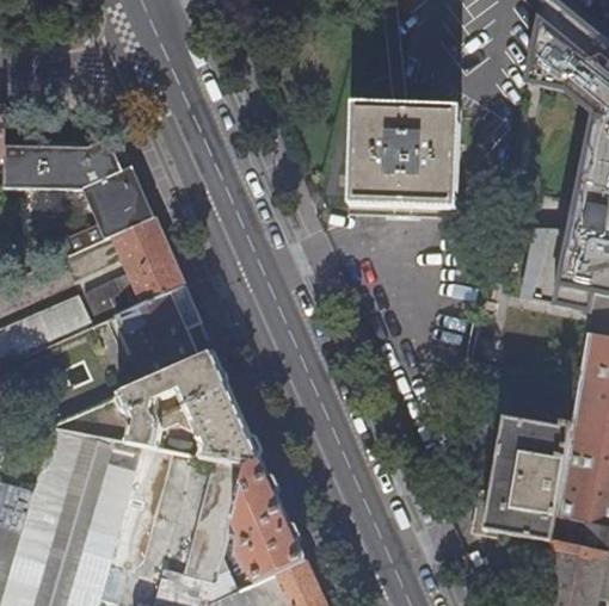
[(608,39),(559,0),(545,0),(528,87),(566,90),(596,111),(580,179),(555,302),(589,308),(594,290),(608,292),(608,39)]
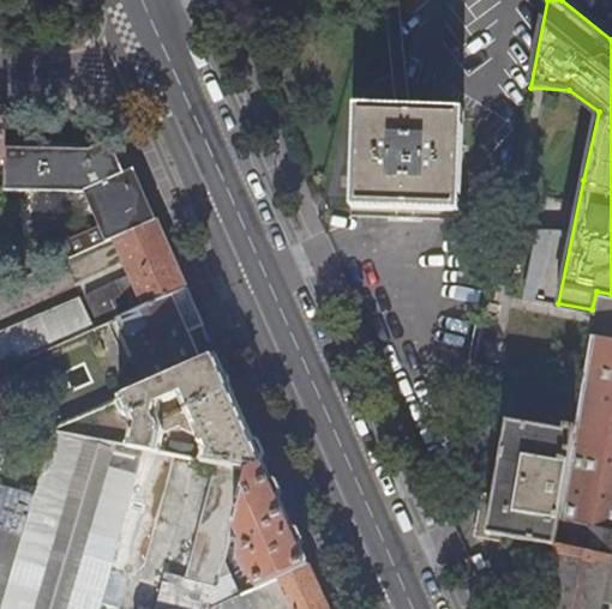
[(355,103),(352,205),(358,205),(358,213),(454,217),(454,209),(460,209),(463,107),(355,103)]
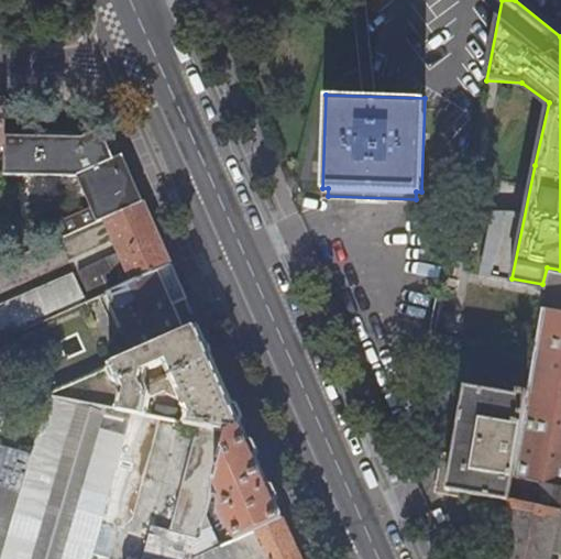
[(62,233),(97,218),(103,215),(143,198),(122,151),(112,155),(105,135),(113,132),(109,121),(81,133),(4,132),(4,143),(3,172),(77,174),(90,204),(55,219),(62,233)]
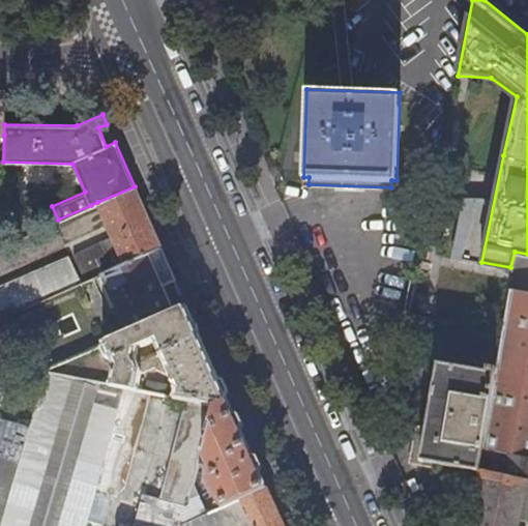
[(84,280),(103,271),(160,246),(135,186),(97,202),(113,237),(74,254),(84,280)]
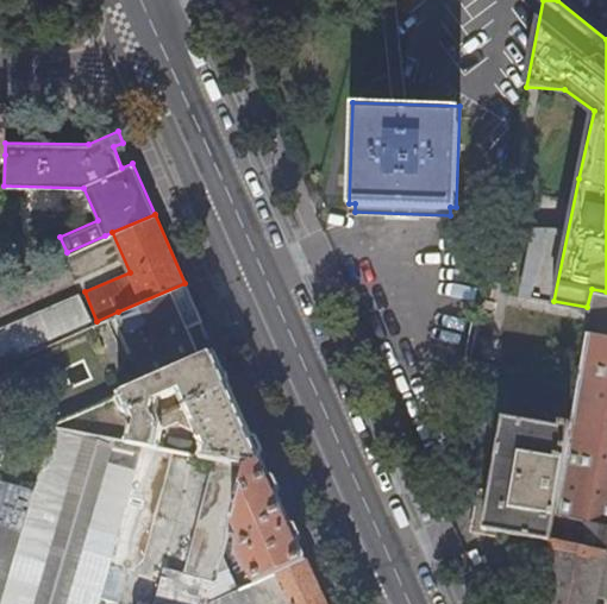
[(118,312),(148,379),(199,357),(185,325),(200,318),(185,283),(118,312)]
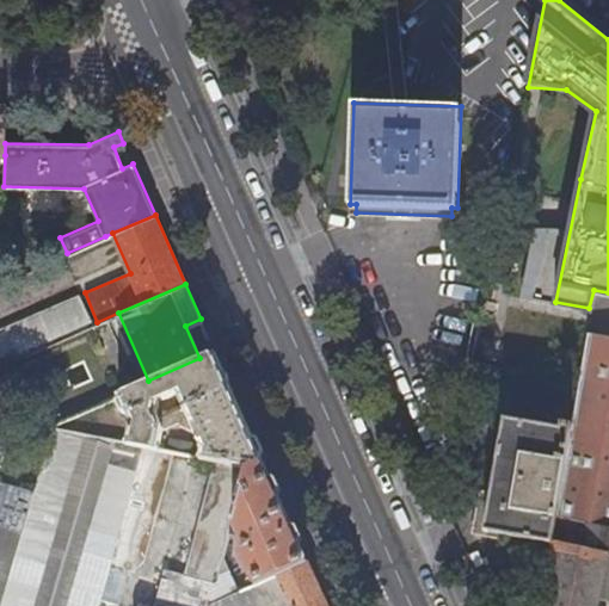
[(0,364),(92,323),(79,292),(0,327),(0,364)]
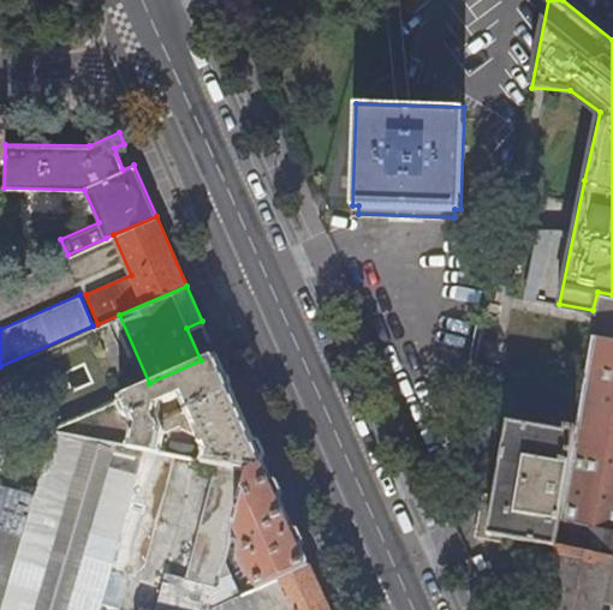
[(612,335),(591,333),(576,425),(560,516),(612,527),(612,335)]
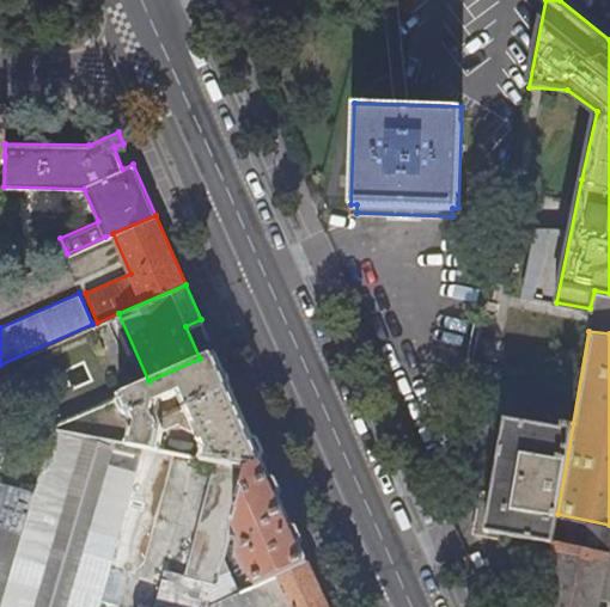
[(181,423),(191,429),(194,428),(202,447),(201,455),(214,459),(248,465),(249,465),(263,459),(215,351),(200,359),(148,381),(120,394),(116,402),(121,412),(127,414),(130,422),(126,441),(142,445),(159,447),(163,428),(180,422),(181,423)]
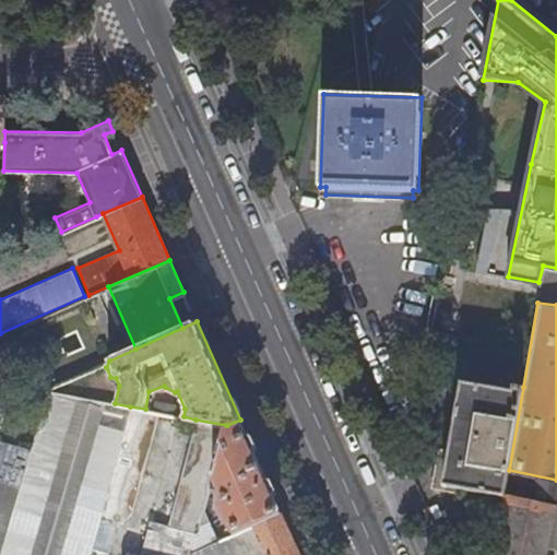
[(446,481),(506,492),(509,470),(523,387),(512,385),(512,389),(465,380),(452,447),(446,481)]
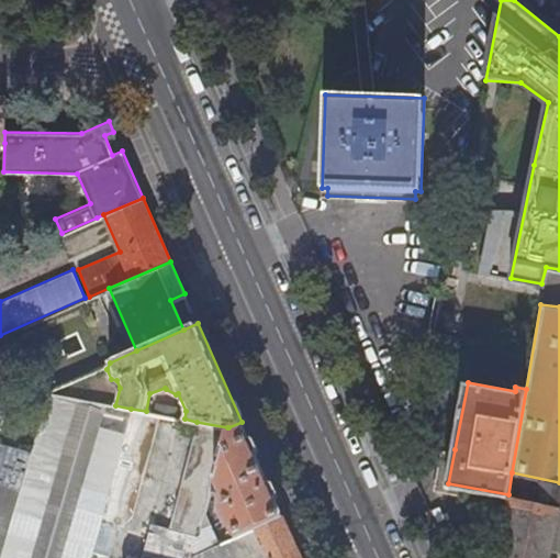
[(49,392),(0,557),(31,557),(77,401),(78,398),(49,392)]
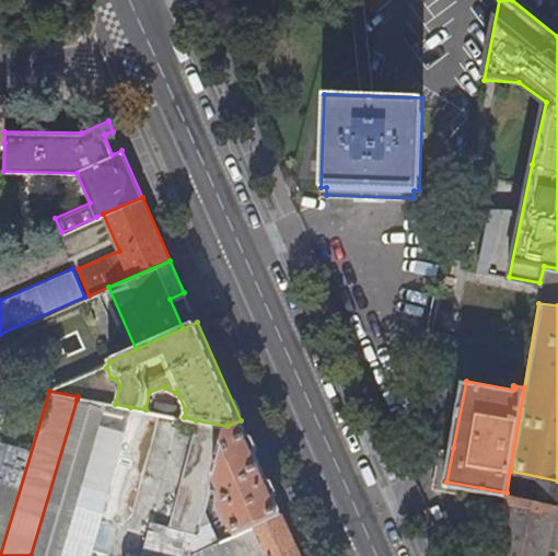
[(77,400),(31,555),(61,555),(100,425),(105,405),(77,400)]
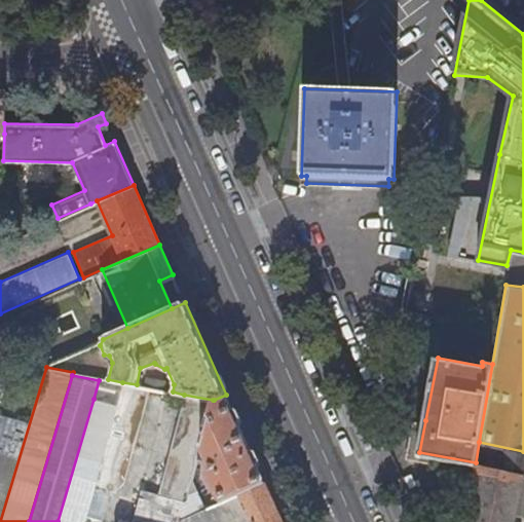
[(149,387),(137,384),(122,382),(116,404),(94,485),(113,490),(123,481),(149,387)]
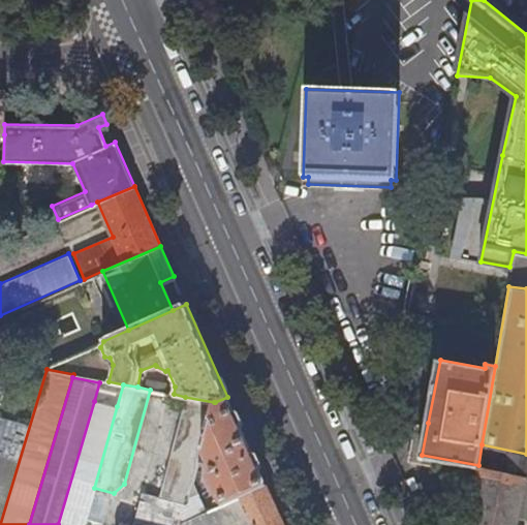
[(180,524),(182,520),(205,510),(192,482),(198,459),(214,402),(185,397),(160,494),(173,498),(173,499),(160,496),(158,503),(138,498),(131,524),(119,521),(118,524),(180,524)]
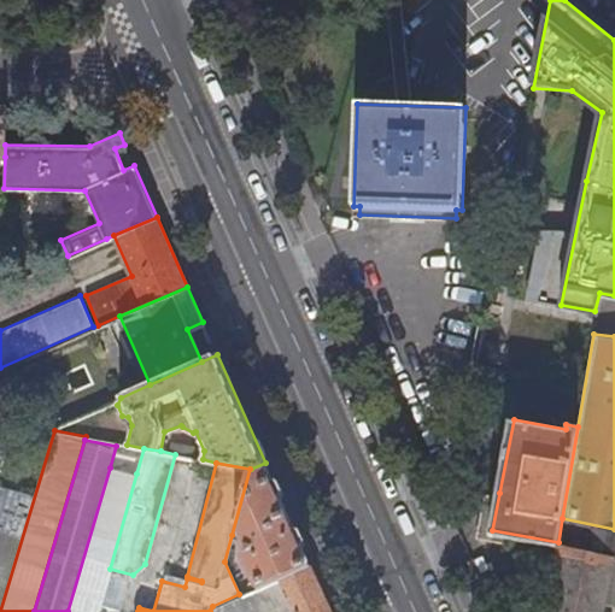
[(251,469),(250,469),(232,535),(246,539),(241,557),(256,587),(309,563),(265,463),(251,469)]
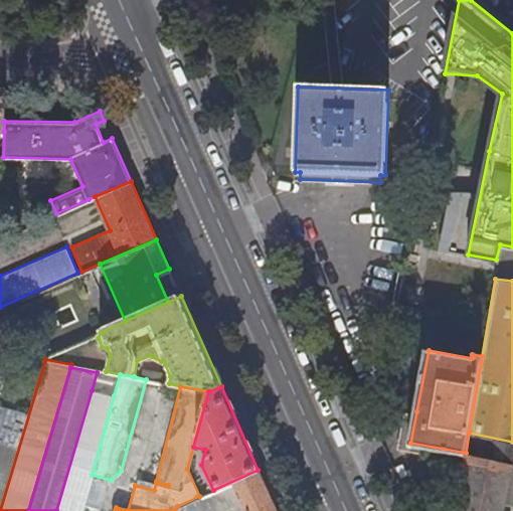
[(81,510),(84,504),(92,475),(114,395),(92,390),(56,510),(81,510)]
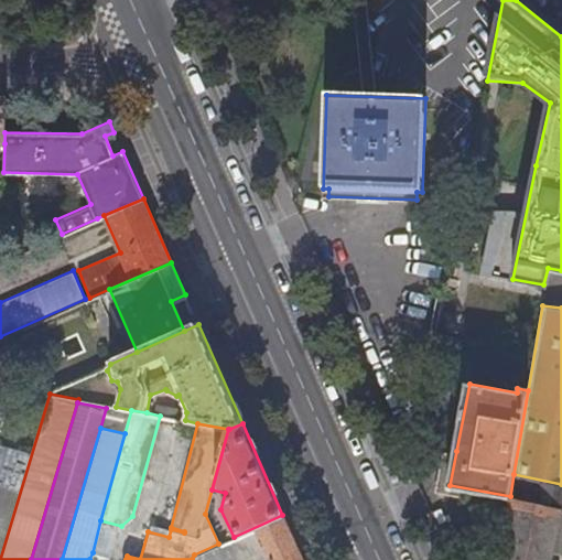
[(449,491),(450,485),(456,451),(443,448),(434,487),(449,491)]
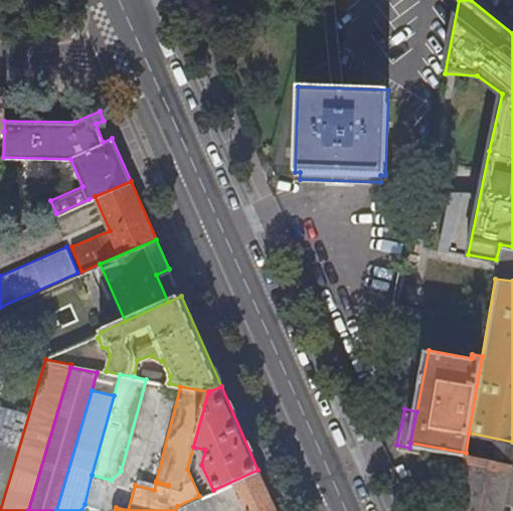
[(466,453),(455,510),(500,510),(501,505),(508,468),(512,469),(512,442),(469,433),(466,453)]
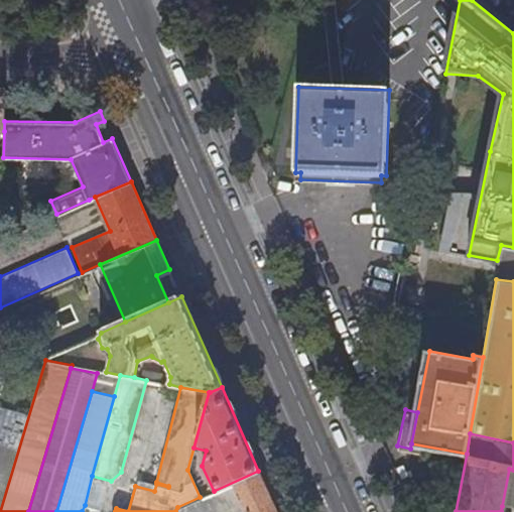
[(513,508),(513,470),(509,469),(502,506),(513,508)]
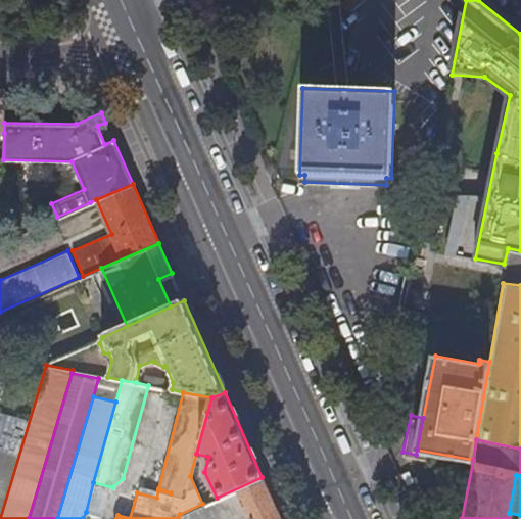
[(279,518),(262,477),(217,498),(202,504),(180,514),(178,518),(235,518),(248,514),(250,518),(279,518)]
